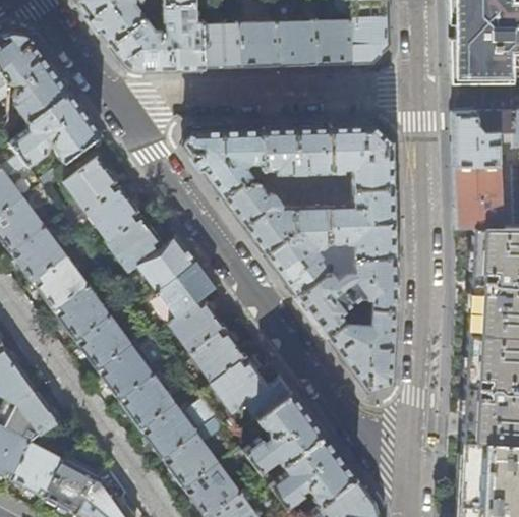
[(163,5),(159,0),(79,0),(79,5),(90,19),(110,46),(147,18),(163,5)]
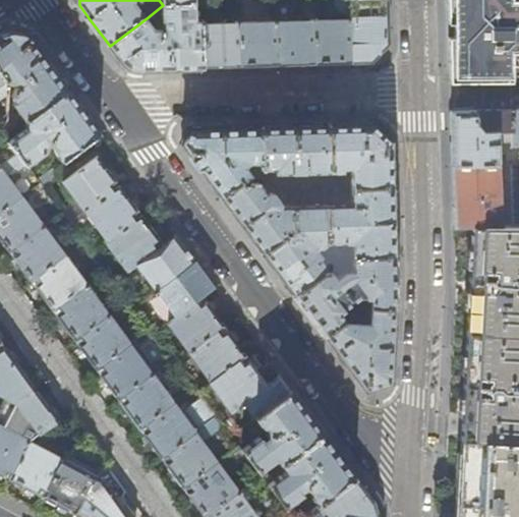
[(390,1),(356,0),(337,0),(338,10),(353,23),(354,66),(367,66),(373,66),(392,47),(391,25),(390,1)]
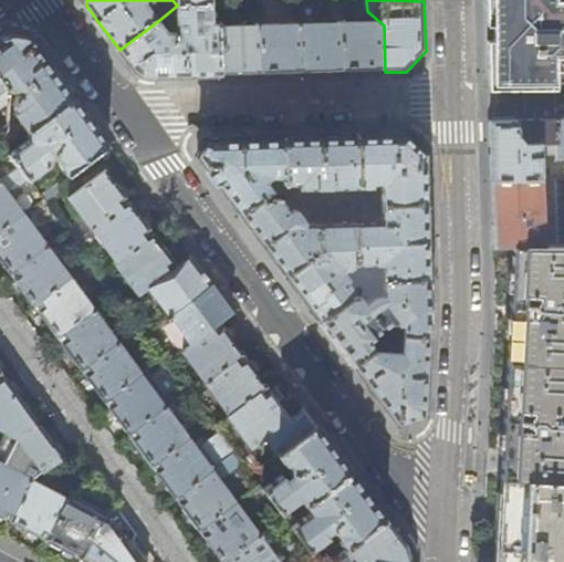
[(563,0),(488,0),(489,14),(490,29),(497,29),(497,44),(490,44),(491,72),(491,94),(501,94),(534,94),(560,93),(560,75),(563,74),(563,0)]
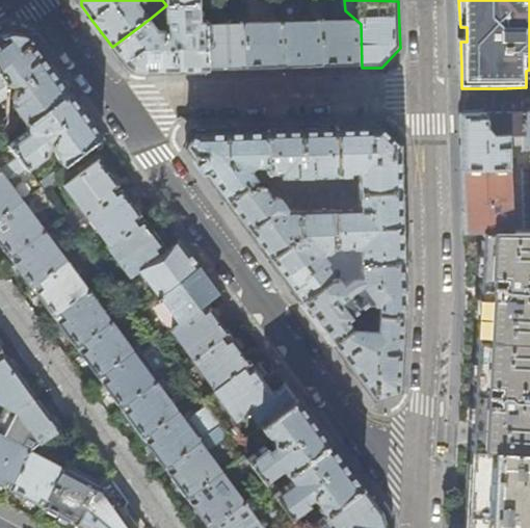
[(202,4),(166,5),(166,29),(157,30),(150,19),(112,47),(118,56),(127,67),(133,72),(139,74),(146,74),(174,73),(208,72),(208,28),(207,23),(202,23),(202,4)]
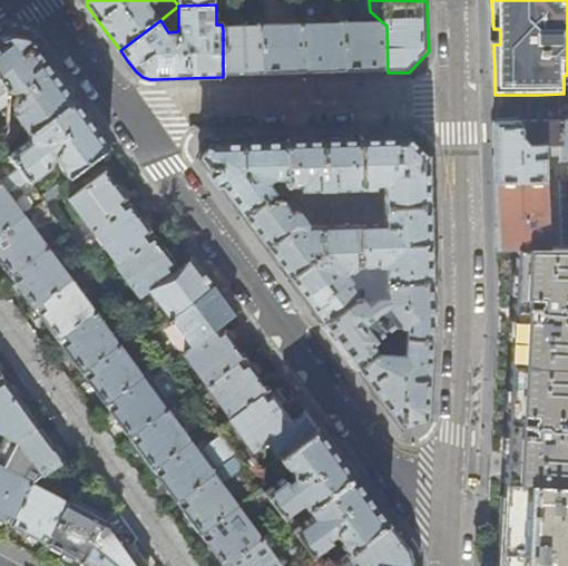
[(303,8),(304,28),(305,75),(325,75),(346,74),(344,27),(317,28),(317,8),(303,8)]
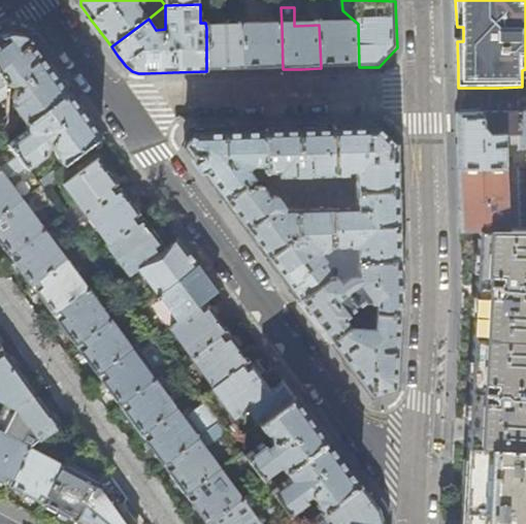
[(358,24),(319,25),(321,68),(339,68),(359,67),(358,24)]
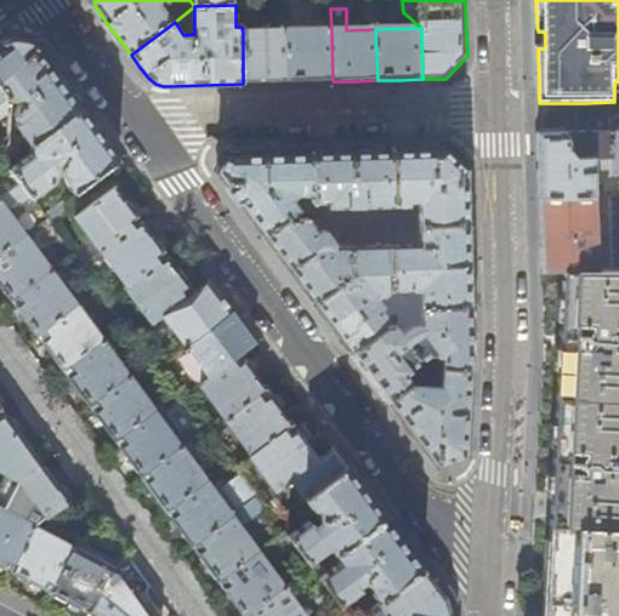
[(331,30),(287,32),(289,83),(306,83),(333,81),(331,30)]
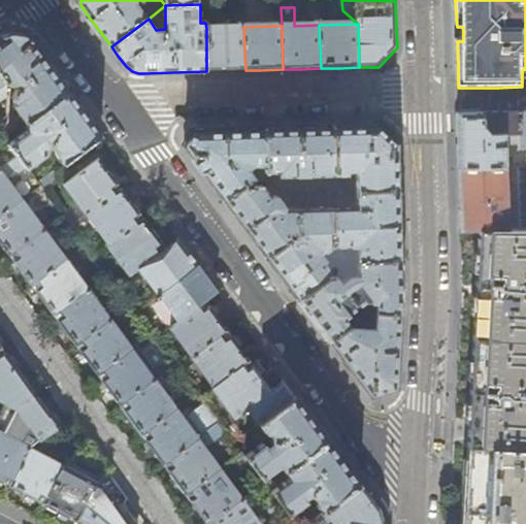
[(243,27),(206,28),(206,71),(225,71),(245,70),(243,27)]
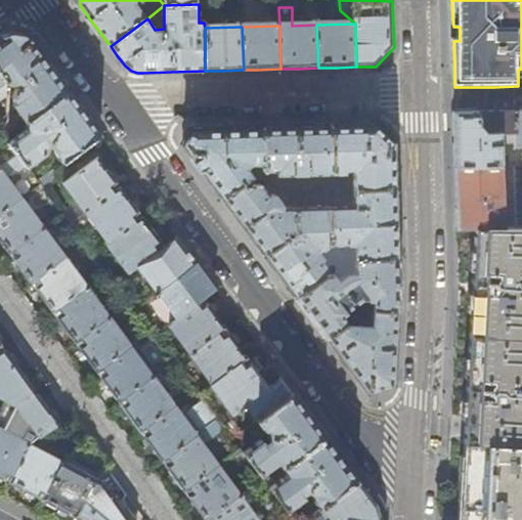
[(0,74),(8,86),(9,86),(12,87),(15,85),(18,89),(16,91),(13,101),(16,105),(13,106),(28,125),(70,94),(51,69),(31,42),(5,38),(0,42),(0,74)]
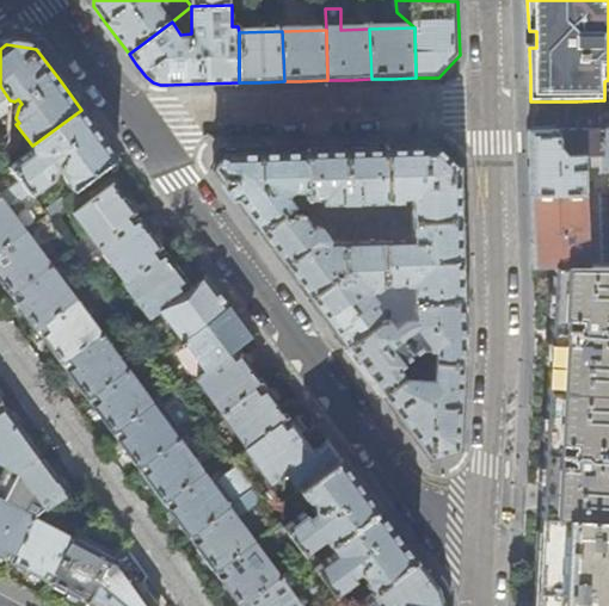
[(0,119),(10,113),(10,100),(0,86),(0,119)]
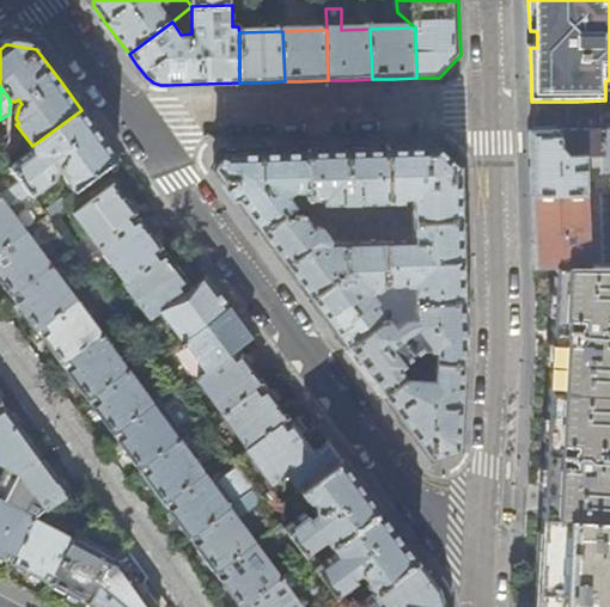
[(97,132),(81,110),(32,146),(32,155),(12,171),(23,185),(32,198),(55,183),(52,178),(58,173),(65,177),(66,182),(74,192),(108,169),(119,160),(97,132)]
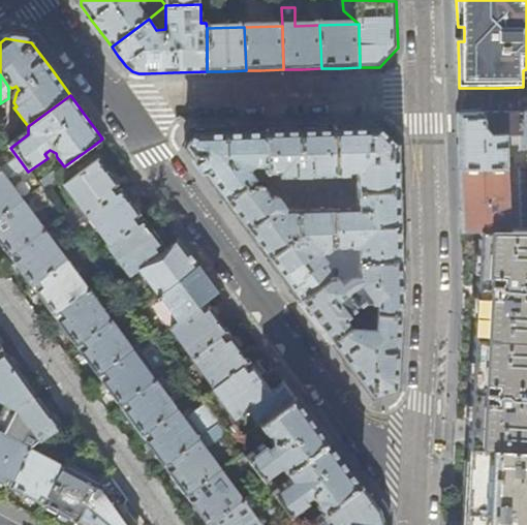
[(461,145),(462,168),(513,168),(513,163),(506,163),(505,139),(521,139),(521,167),(526,167),(526,115),(460,117),(461,145)]
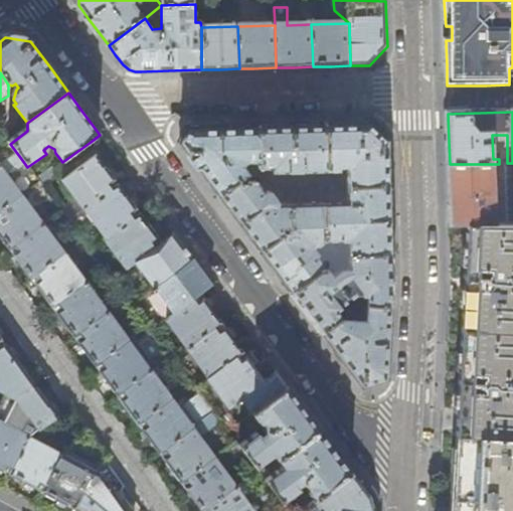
[(326,127),(327,173),(339,173),(339,170),(346,170),(347,189),(389,188),(388,163),(388,143),(370,126),(356,126),(326,127)]
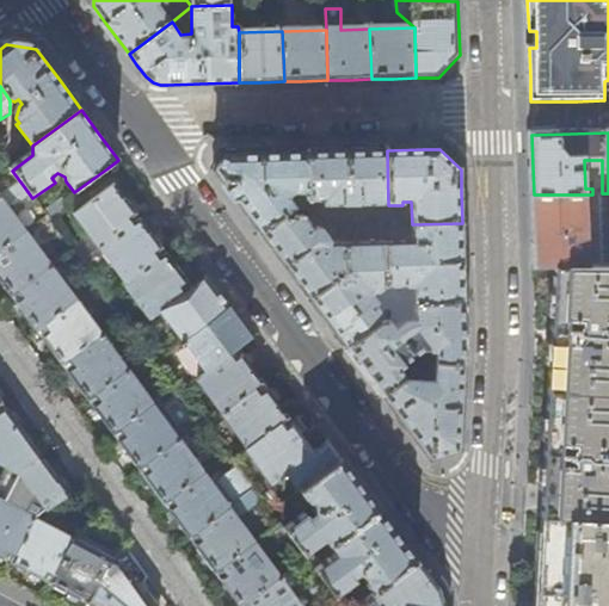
[(350,152),(308,152),(309,195),(309,202),(324,202),(324,208),(342,206),(343,208),(361,208),(361,206),(380,206),(380,211),(388,211),(388,205),(387,150),(350,152)]
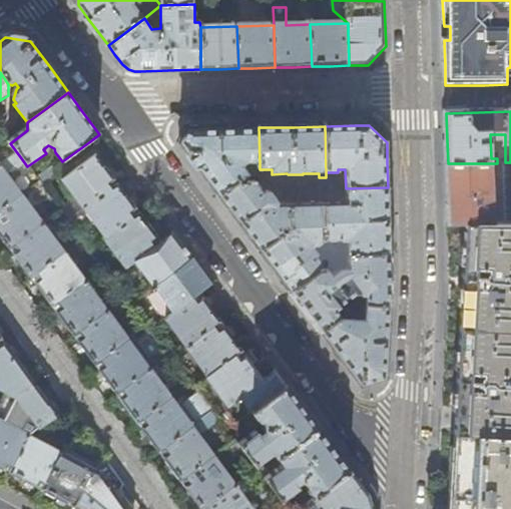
[(246,164),(260,163),(259,127),(235,128),(187,129),(180,143),(200,169),(220,196),(238,183),(240,186),(245,182),(249,182),(248,175),(243,167),(246,164)]
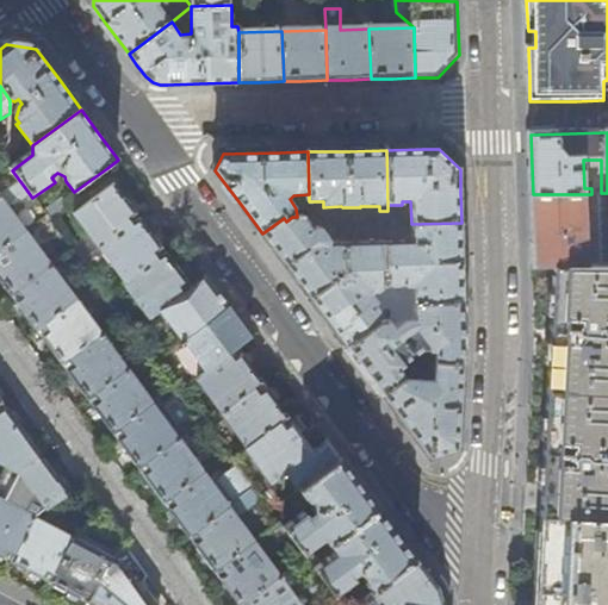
[(124,167),(118,160),(107,168),(112,175),(124,167)]
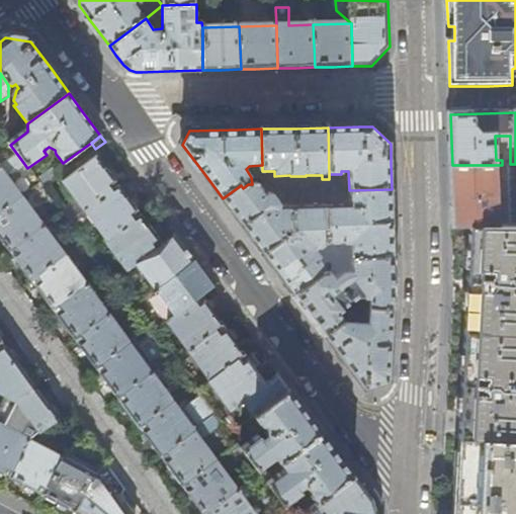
[(37,182),(27,168),(19,157),(4,168),(0,170),(0,216),(41,183),(39,180),(37,182)]
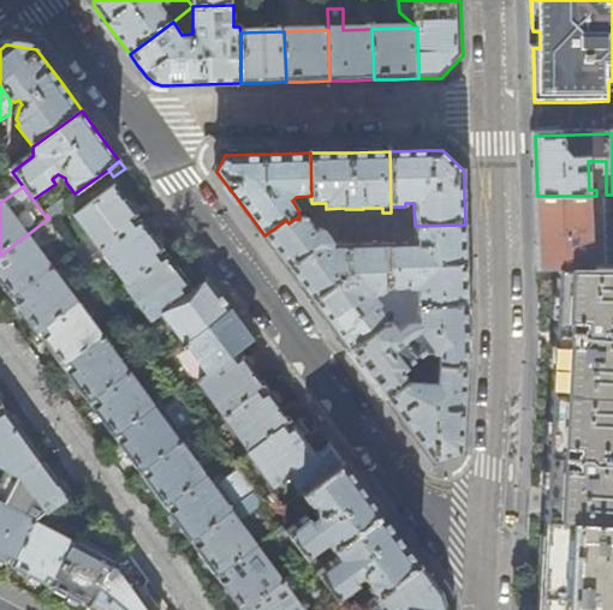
[(102,256),(144,223),(154,216),(149,210),(140,219),(126,199),(118,189),(75,220),(102,256)]
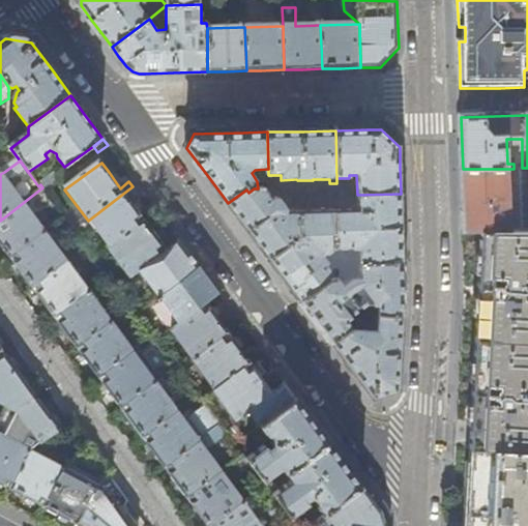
[(484,233),(527,232),(527,168),(522,168),(514,169),(463,169),(464,202),(465,233),(484,233)]
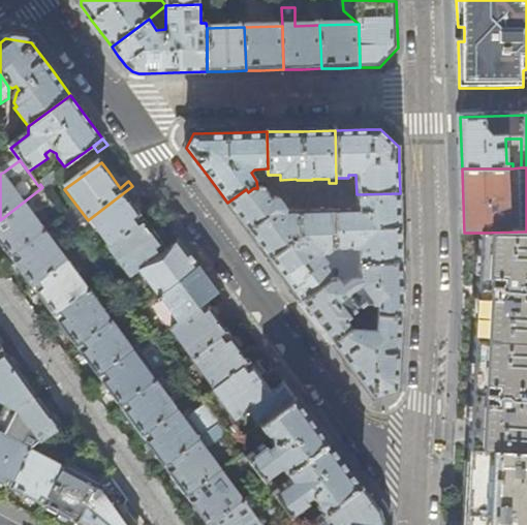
[(42,187),(0,220),(0,242),(12,259),(48,232),(65,218),(42,187)]
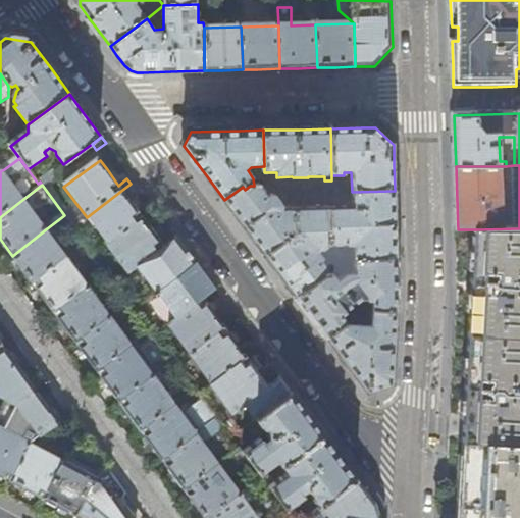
[(261,187),(254,186),(250,186),(245,190),(243,187),(224,200),(243,225),(266,256),(294,235),(294,209),(283,209),(282,205),(275,195),(271,195),(268,196),(261,187)]
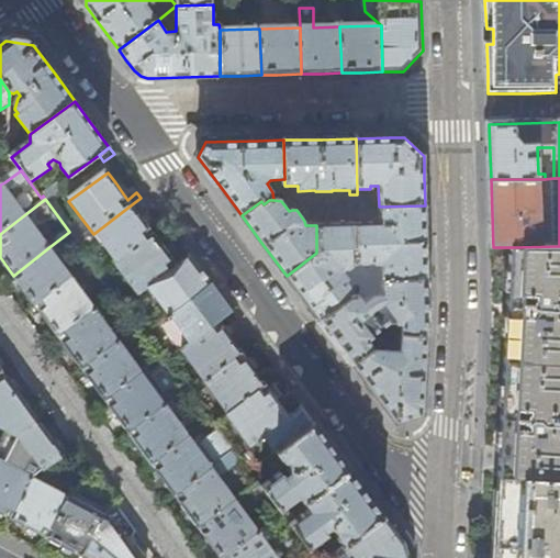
[(142,220),(132,204),(93,234),(79,245),(87,256),(101,245),(115,265),(155,236),(142,220)]
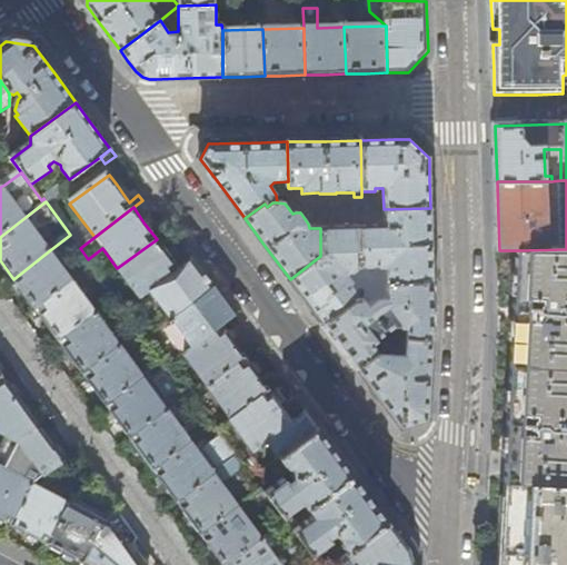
[(430,208),(384,209),(384,227),(365,227),(365,221),(358,221),(358,227),(359,269),(387,268),(387,285),(433,283),(431,246),(430,208)]
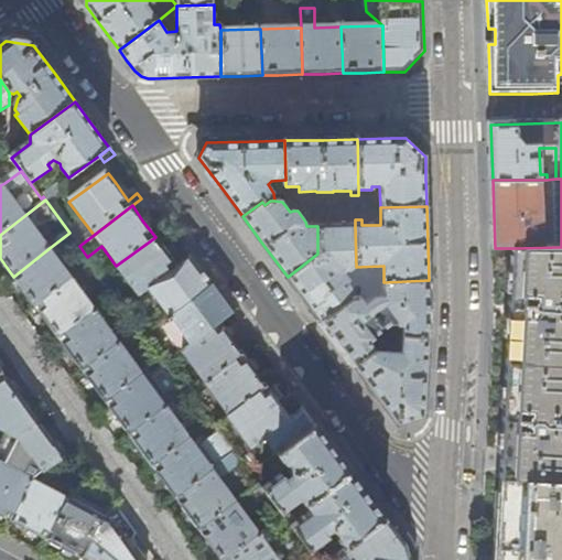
[(317,221),(317,226),(317,254),(288,277),(303,298),(322,322),(359,293),(346,276),(356,267),(355,225),(324,226),(324,221),(317,221)]
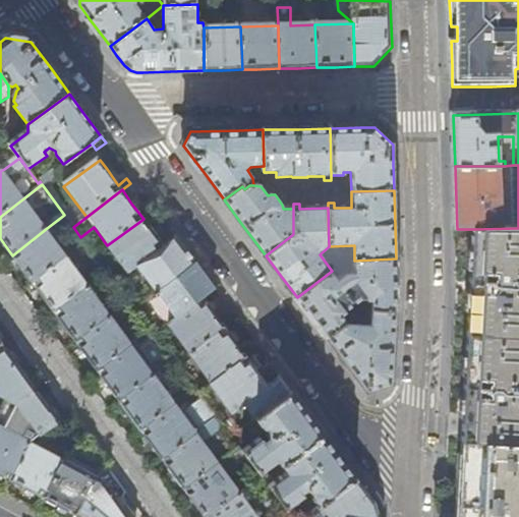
[(153,231),(143,219),(107,245),(129,276),(137,270),(160,253),(155,246),(161,242),(153,231)]
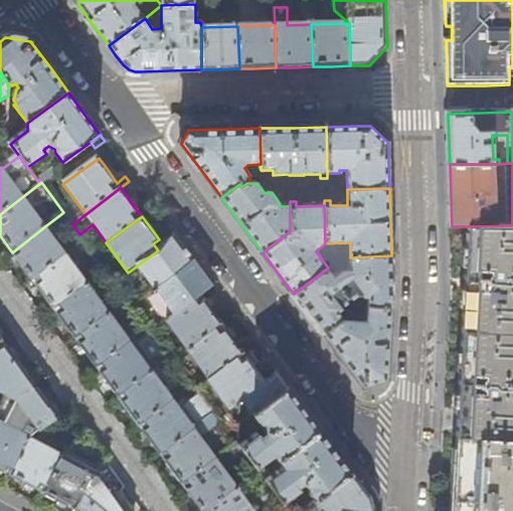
[(46,225),(12,252),(21,266),(33,282),(67,254),(46,225)]
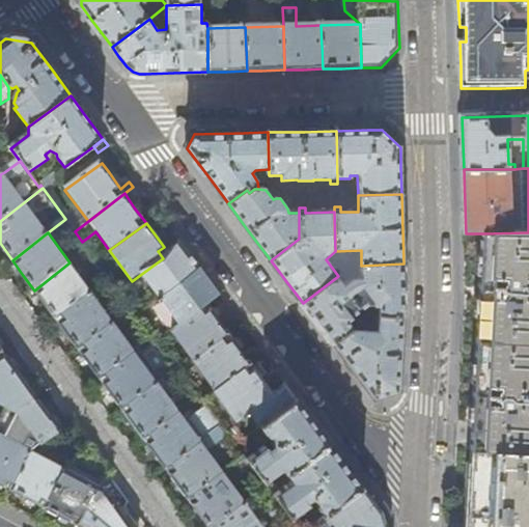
[(528,232),(484,233),(481,286),(475,413),(473,435),(473,452),(528,455),(528,232)]
